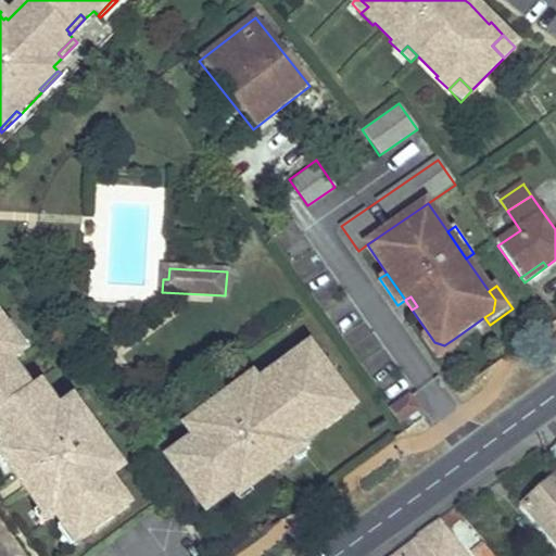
[(67,525),(80,542),(128,507),(109,480),(111,478),(103,467),(113,459),(80,415),(71,421),(62,409),(58,413),(51,404),(46,407),(33,390),(29,392),(28,393),(27,392),(24,394),(12,378),(17,375),(10,365),(14,362),(5,351),(15,343),(0,321),(0,443),(4,451),(2,453),(11,465),(8,467),(17,480),(19,479),(32,497),(30,498),(39,513),(43,510),(51,521),(55,518),(62,528),(67,525)]
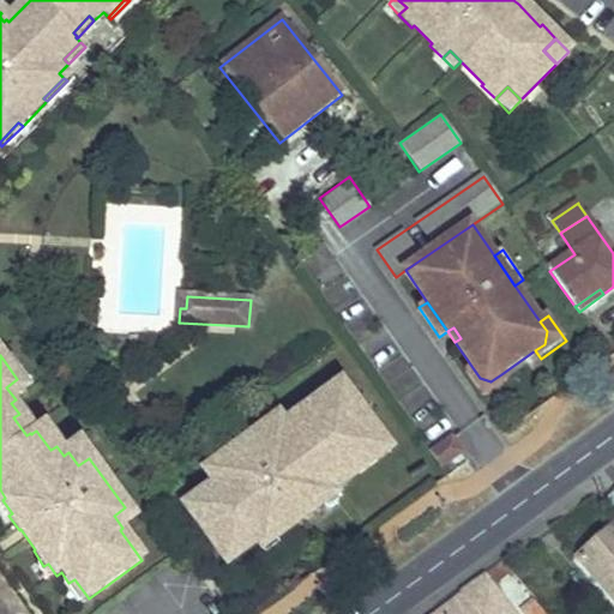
[(471,366),(463,372),(481,397),(506,380),(501,374),(491,381),(480,378),(471,366)]
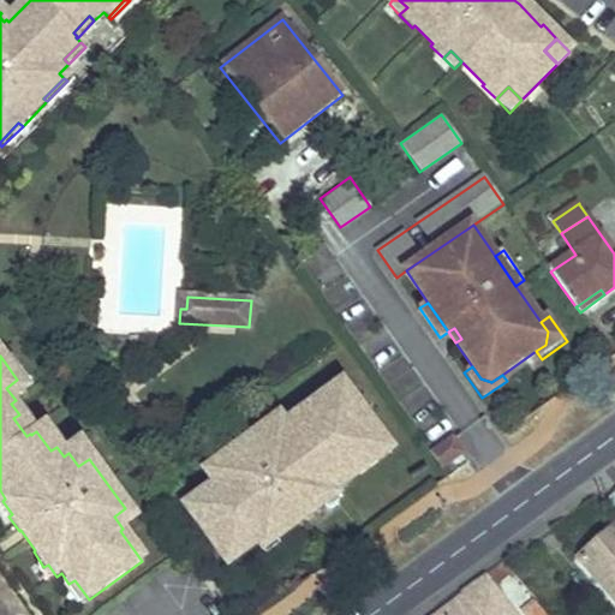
[(16,400),(27,393),(17,380),(6,388),(16,400)]
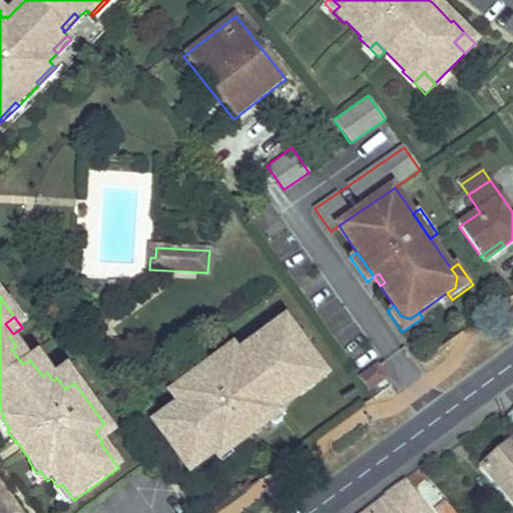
[(293,332),(285,320),(272,330),(280,341),(293,332)]
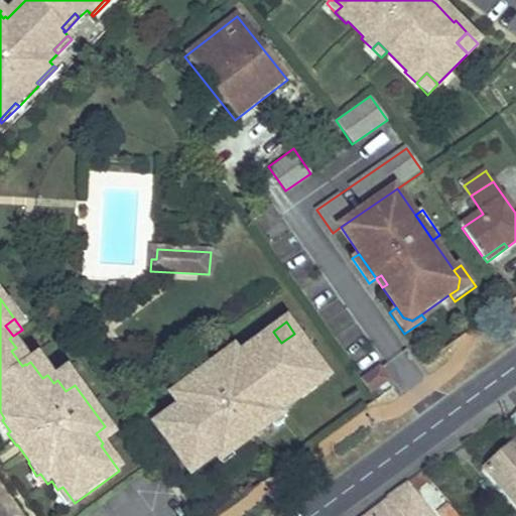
[(158,431),(190,475),(216,457),(218,459),(228,452),(231,455),(243,445),(241,443),(259,431),(260,433),(272,424),(270,420),(280,413),(301,397),(302,399),(315,389),(307,377),(320,368),(294,334),(281,343),(273,332),(260,341),(260,342),(240,358),(229,365),(224,359),(212,368),(213,370),(197,382),(195,380),(182,389),(187,396),(177,404),(180,408),(171,414),(175,419),(158,431)]
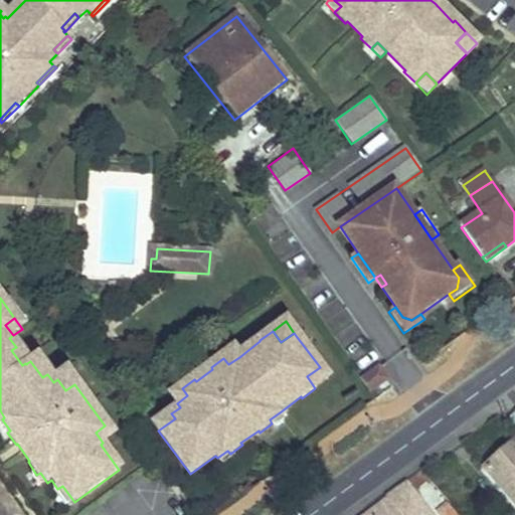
[(27,363),(16,347),(11,350),(22,365),(25,363),(26,364),(27,363)]
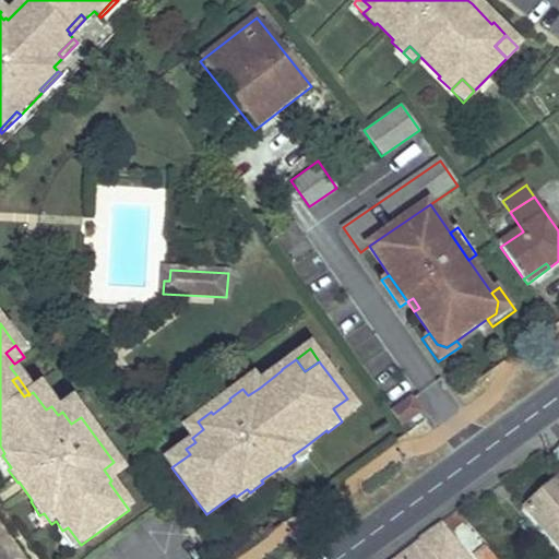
[(260,388),(254,380),(242,389),(248,395),(260,388)]
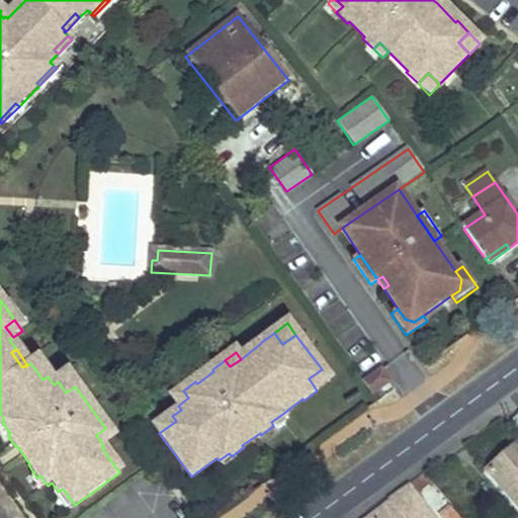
[(35,359),(30,363),(42,379),(48,376),(35,359)]
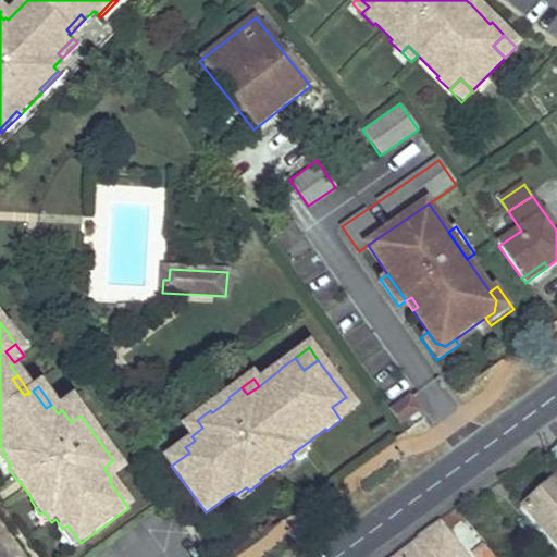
[(341,420),(355,409),(346,397),(332,407),(341,420)]
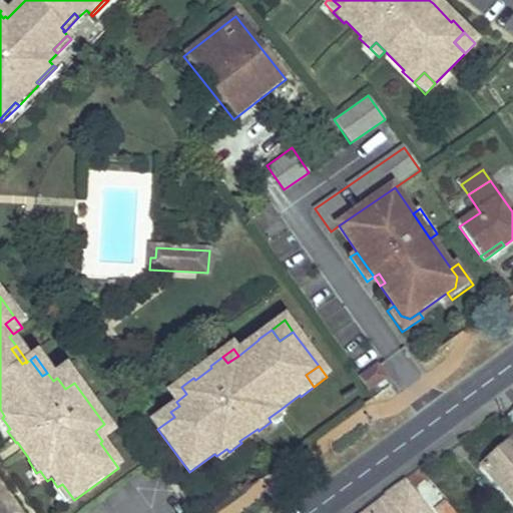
[(376,366),(358,378),(365,388),(383,376),(376,366)]
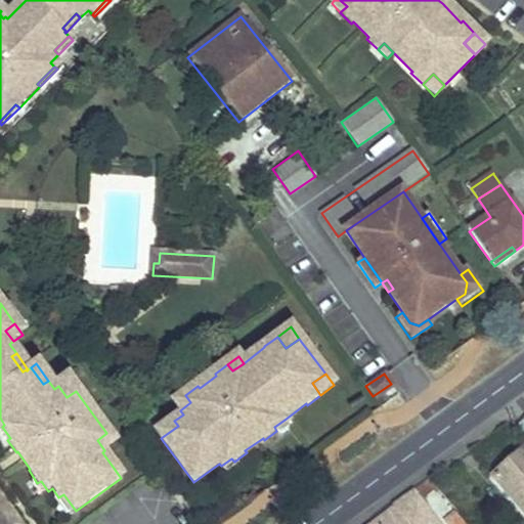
[(68,380),(58,386),(67,397),(76,391),(68,380)]
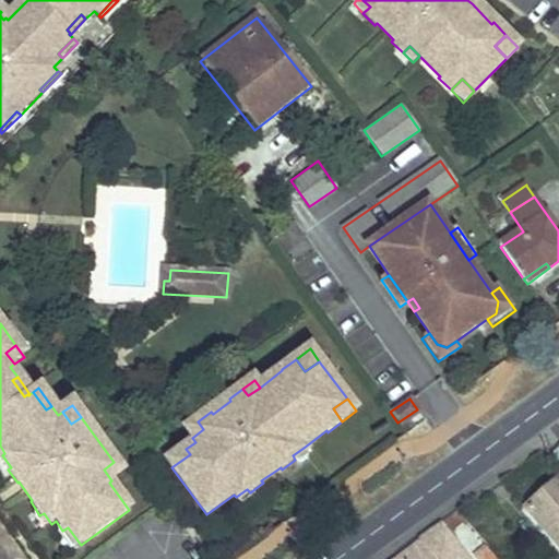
[(198,421),(187,430),(192,438),(203,429),(198,421)]
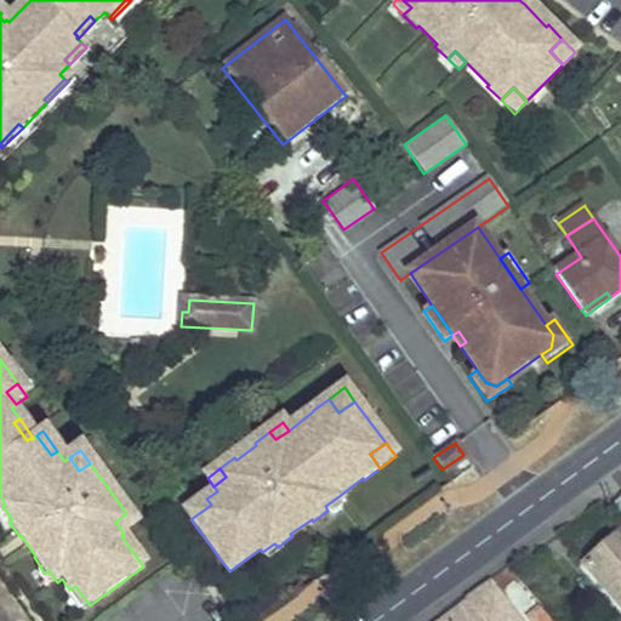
[(328,511),(341,501),(337,497),(325,506),(328,511)]
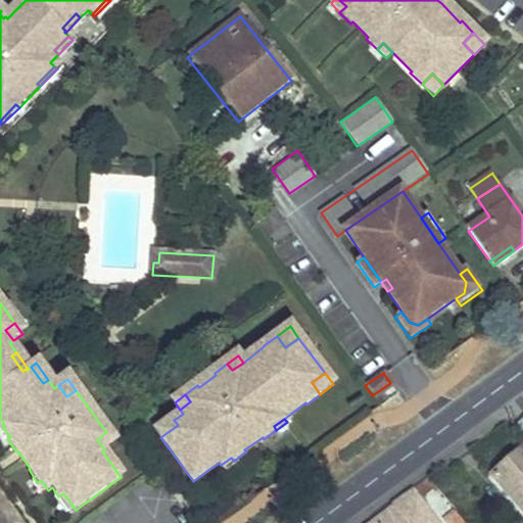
[(174,420),(157,432),(160,437),(178,425),(174,420)]
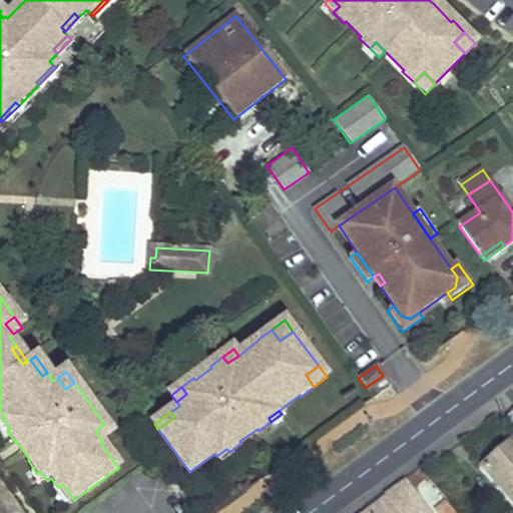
[(2,418),(0,419),(0,421),(7,431),(10,429),(2,418)]
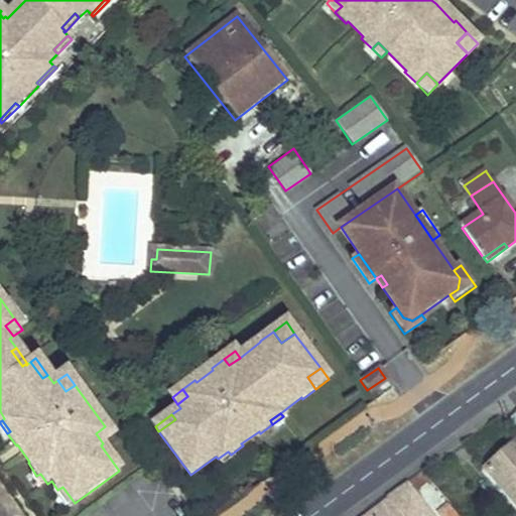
[(112,437),(105,426),(96,433),(103,443),(112,437)]
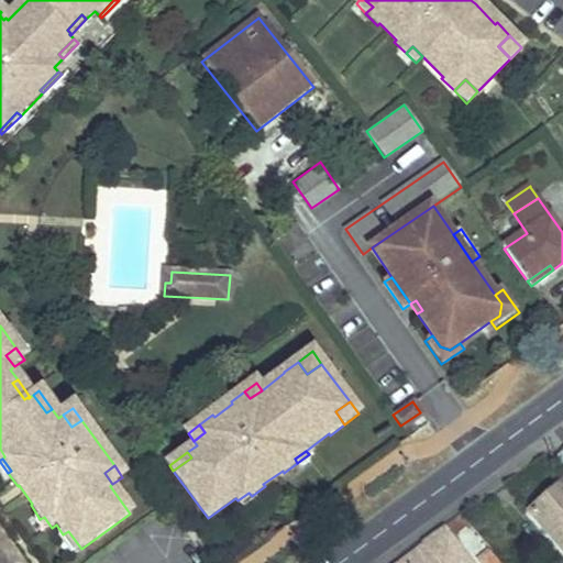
[(562,482),(528,511),(562,552),(562,482)]
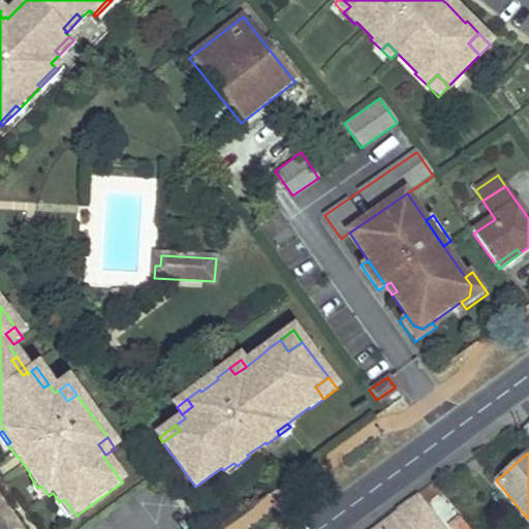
[(223,470),(226,474),(237,466),(234,463),(223,470)]
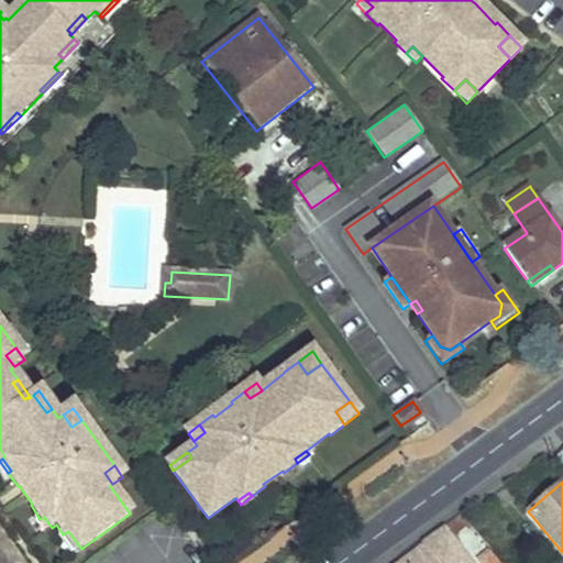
[(467,562),(450,538),(471,523),(466,518),(463,515),(443,529),(422,544),(424,547),(401,562),(467,562)]
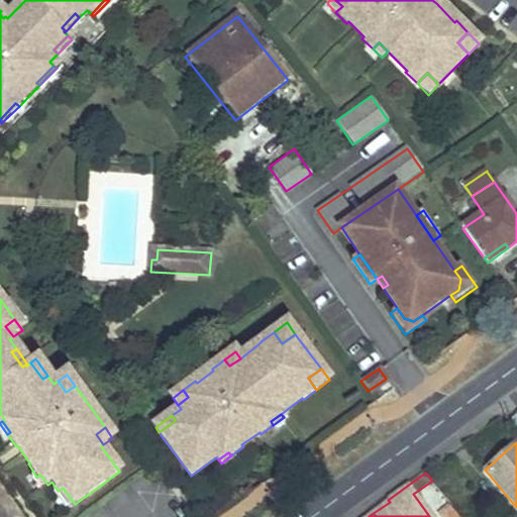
[(40,475),(36,477),(44,487),(47,485),(40,475)]
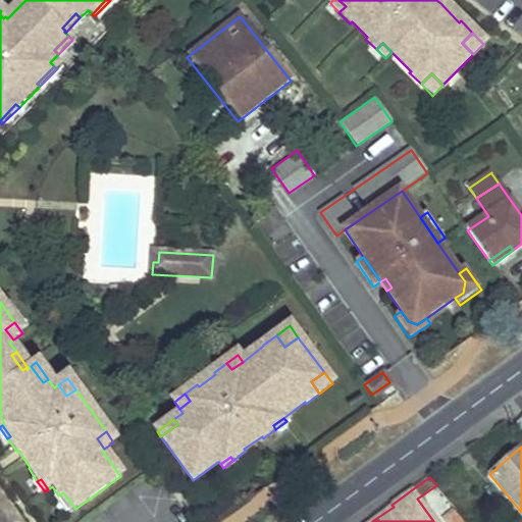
[(63,492),(58,496),(70,512),(75,509),(63,492)]
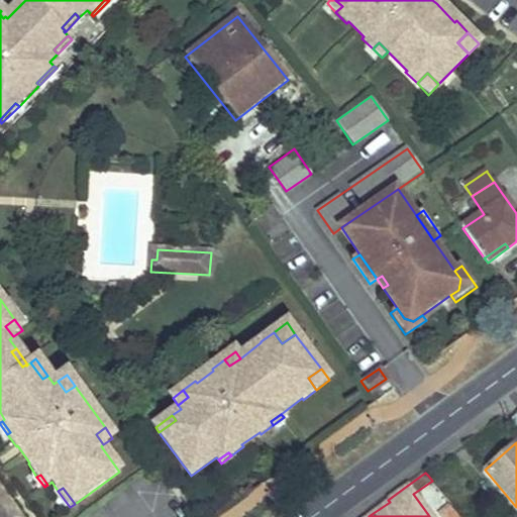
[(19,516),(0,490),(0,516),(19,516)]
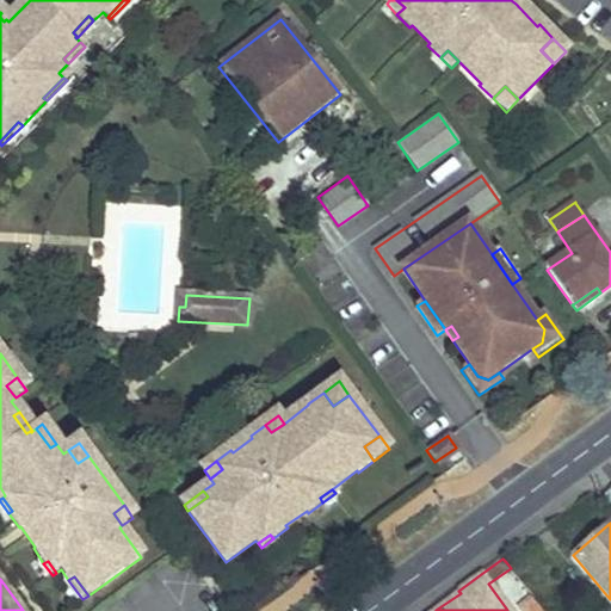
[(541,610),(529,598),(518,606),(522,610),(541,610)]
